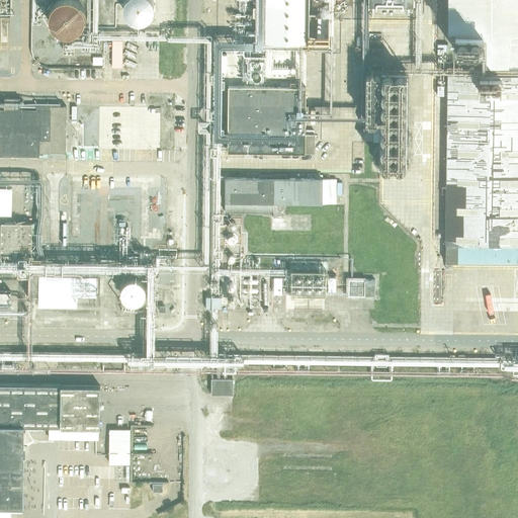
[(83,21),(84,17),(83,13),(82,9),(80,6),(78,3),(75,1),(73,0),(55,0),(54,1),(51,3),(49,5),(47,9),(46,12),(45,16),(45,20),(46,24),(48,27),(51,31),(53,33),(56,34),(60,36),(64,36),(67,36),(71,35),(75,33),(78,31),(80,28),(82,24),(83,21)]
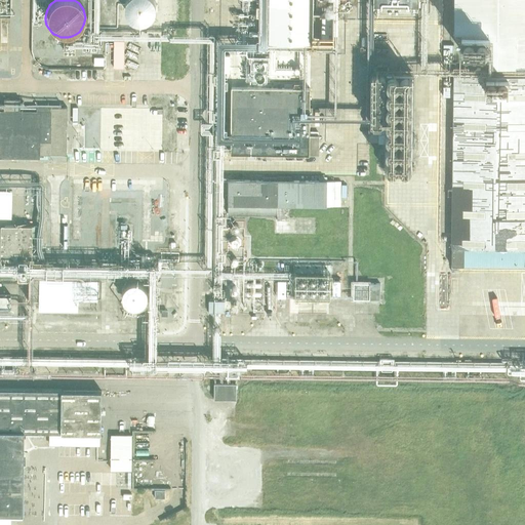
[(269,0),(269,41),(313,41),(313,0),(269,0)]
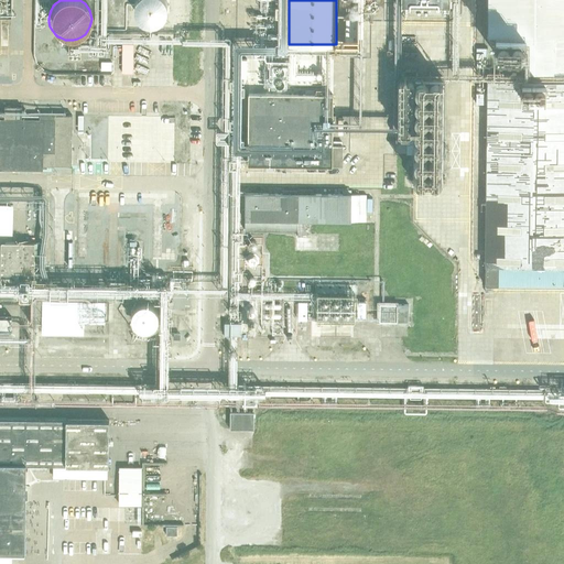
[(563,0),(487,0),(488,35),(495,36),(495,54),(509,54),(509,57),(524,57),(524,80),(487,80),(486,204),(480,204),(480,210),(486,210),(485,290),(491,290),(491,285),(563,285),(563,0)]
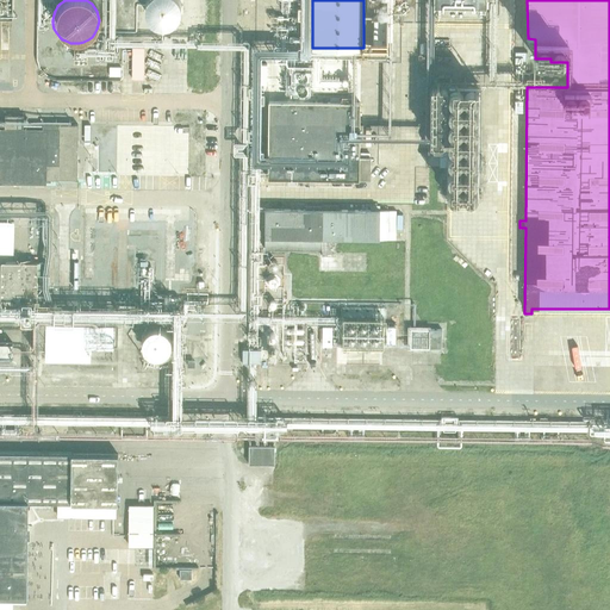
[(380,13),(397,16),(399,4),(387,2),(386,8),(381,7),(380,13)]
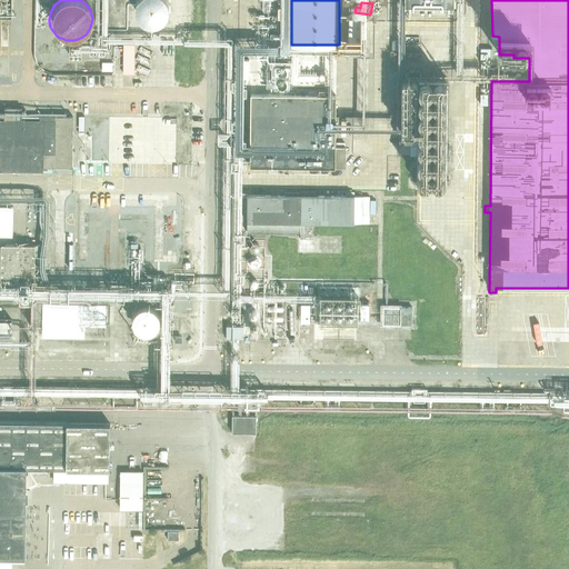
[(126,40),(126,71),(139,71),(139,40),(126,40)]
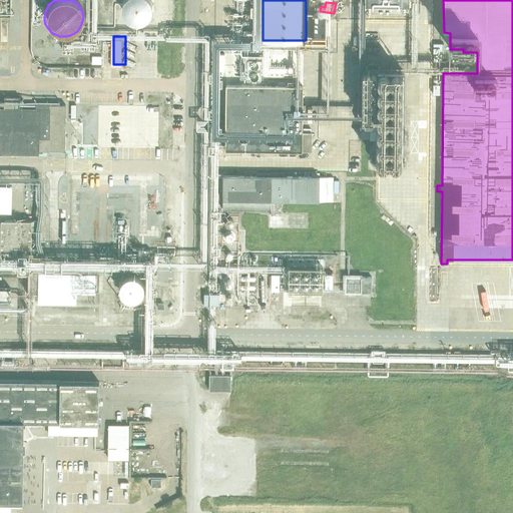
[(104,64),(104,54),(94,53),(93,63),(104,64)]
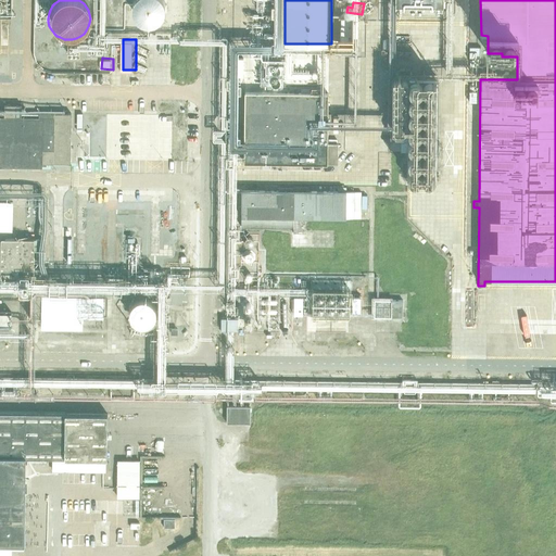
[(243,163),(338,164),(338,143),(327,143),(328,93),(244,92),(243,163)]
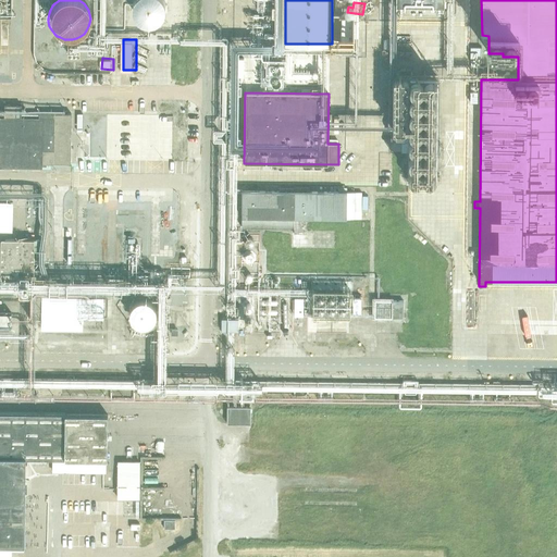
[(333,100),(333,112),(346,112),(346,103),(351,103),(351,100),(333,100)]
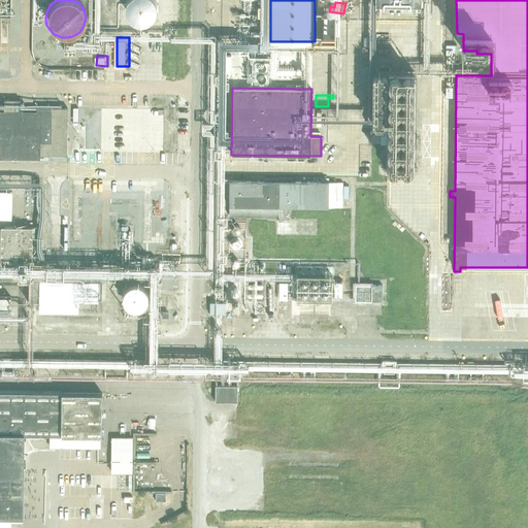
[(0,158),(39,159),(39,158),(43,158),(43,155),(66,155),(67,107),(20,107),(20,100),(4,100),(3,111),(0,111),(0,158)]
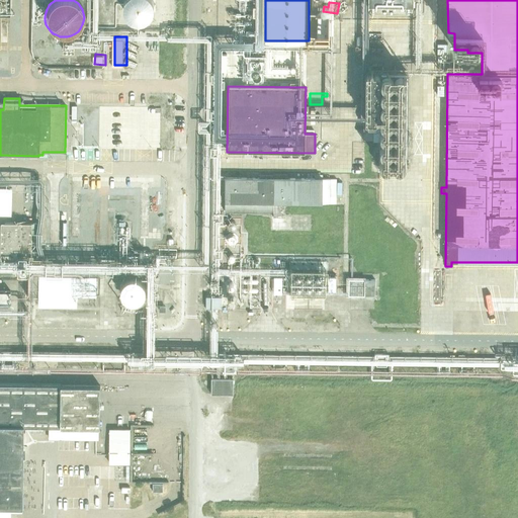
[(257,178),(225,177),(225,211),(273,212),(273,202),(336,203),(336,179),(270,178),(270,176),(257,176),(257,178)]
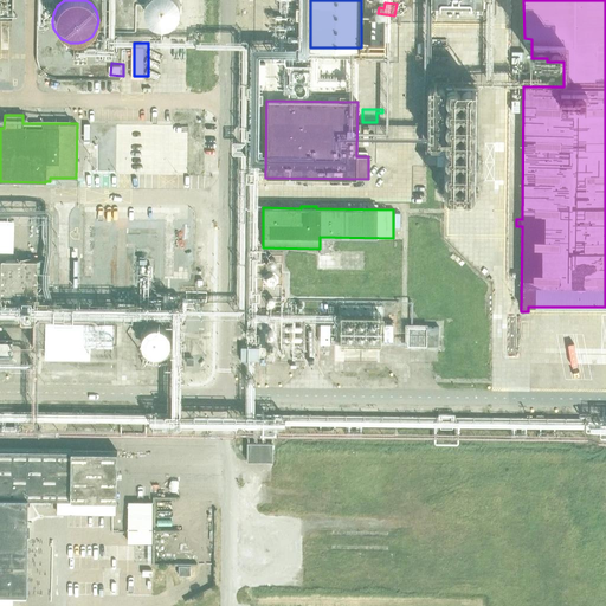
[(342,253),(320,253),(320,270),(342,270),(342,253)]
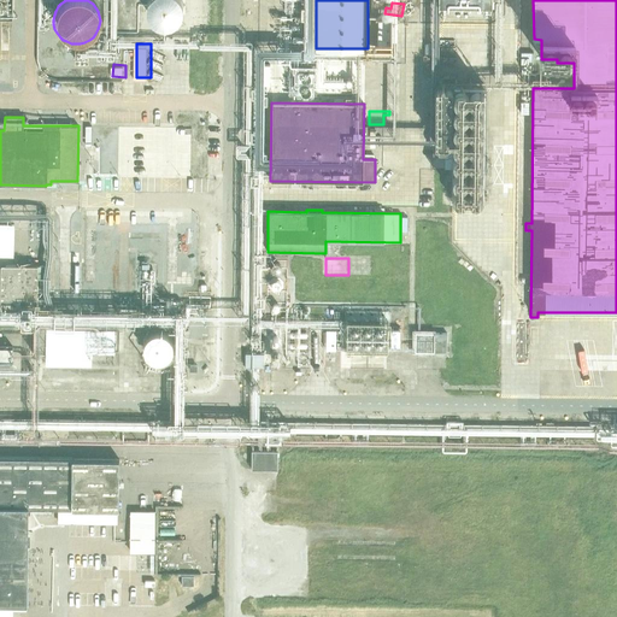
[(36,321),(37,277),(47,277),(47,265),(1,265),(0,319),(36,321)]
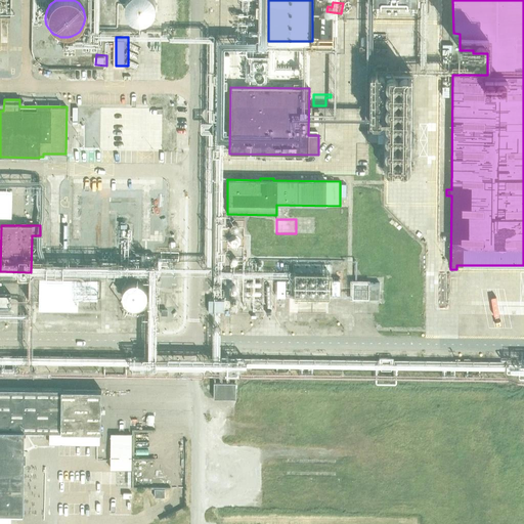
[(301,267),(300,290),(338,291),(338,267),(301,267)]
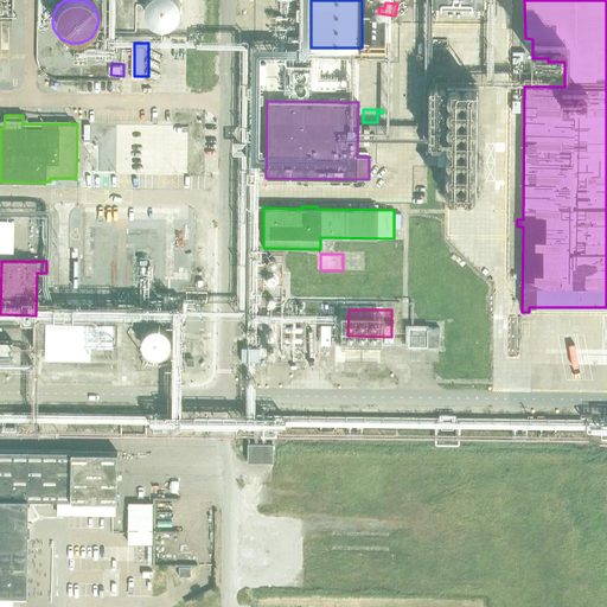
[(113,317),(45,315),(45,321),(33,321),(32,349),(45,349),(45,358),(78,359),(80,349),(90,349),(90,345),(112,345),(113,317)]
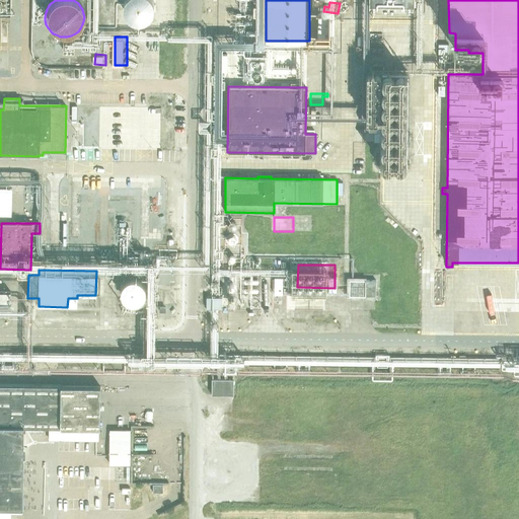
[(11,275),(11,287),(0,287),(0,298),(24,299),(24,275),(11,275)]
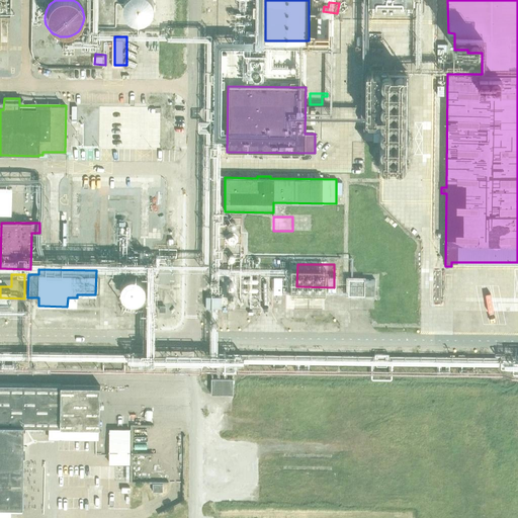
[(146,290),(147,287),(146,284),(145,282),(144,280),(143,277),(140,276),(138,274),(136,274),(133,274),(127,274),(125,276),(123,277),(121,280),(120,282),(119,284),(119,287),(119,290),(119,292),(121,294),(122,296),(124,298),(126,299),(131,300),(132,300),(135,300),(138,300),(142,297),(144,295),(145,292),(146,290)]
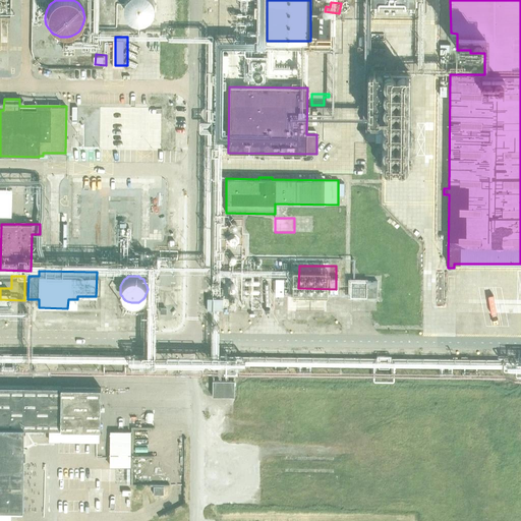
[(371,282),(355,281),(355,292),(370,293),(371,282)]
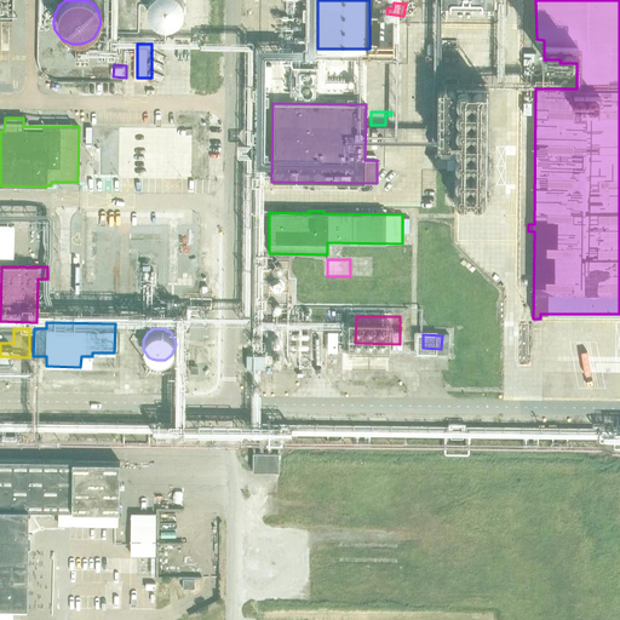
[(269,350),(251,350),(250,366),(269,367),(269,350)]
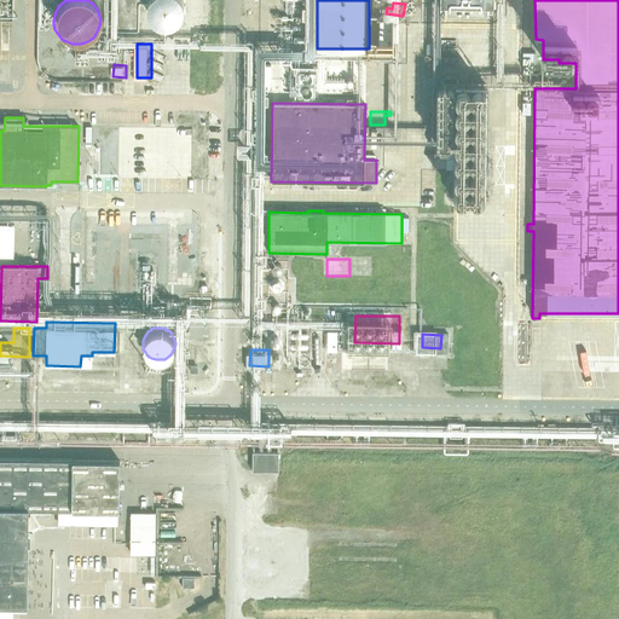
[(284,466),(284,445),(258,445),(256,466),(284,466)]
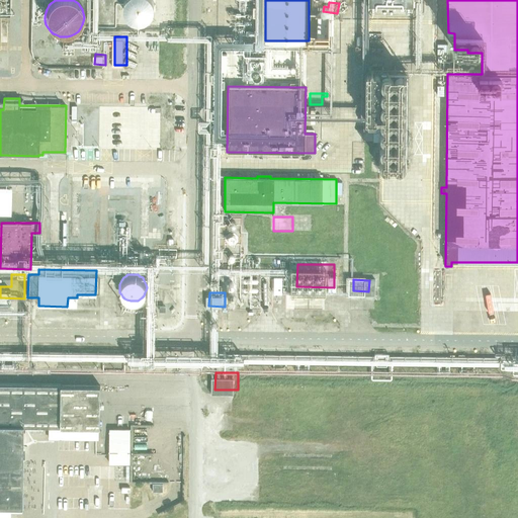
[(21,507),(22,507),(23,426),(50,427),(49,438),(97,439),(98,427),(99,427),(100,385),(0,383),(0,517),(9,517),(10,512),(21,512),(21,507)]
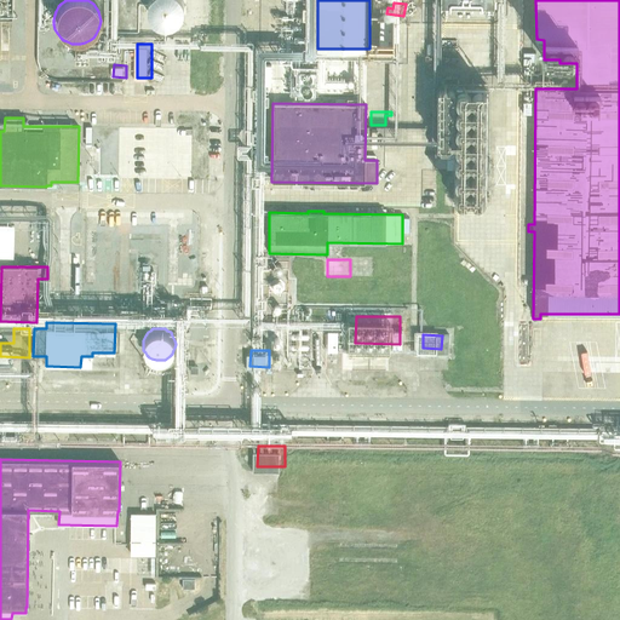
[(155,515),(131,515),(131,554),(155,554),(155,515)]
